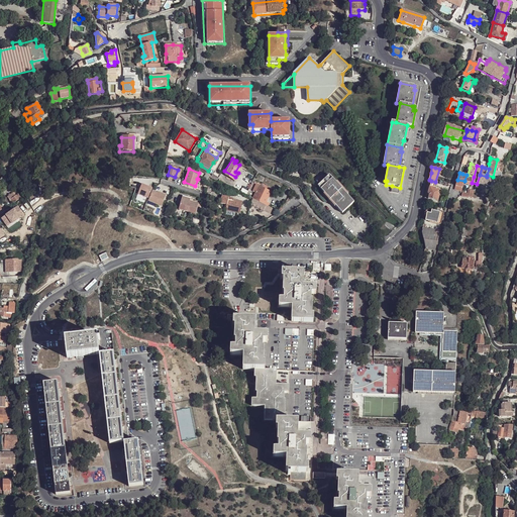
[(467,175),(464,181),(468,182),(472,183),(474,177),(468,175),(467,175)]
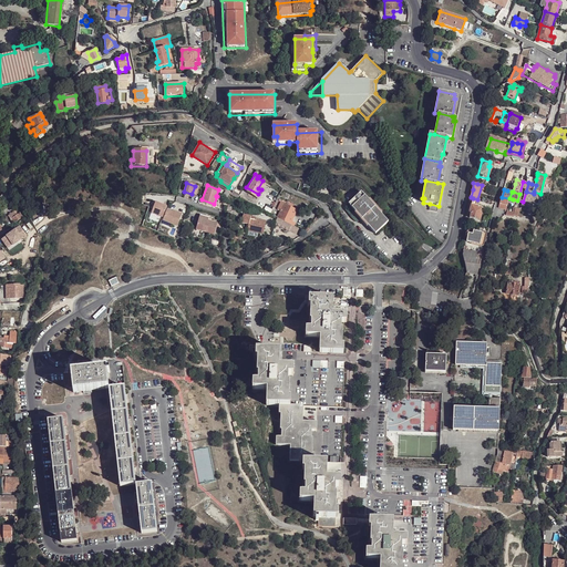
[(526,192),(523,202),(537,205),(540,194),(534,192),(534,194),(526,192)]
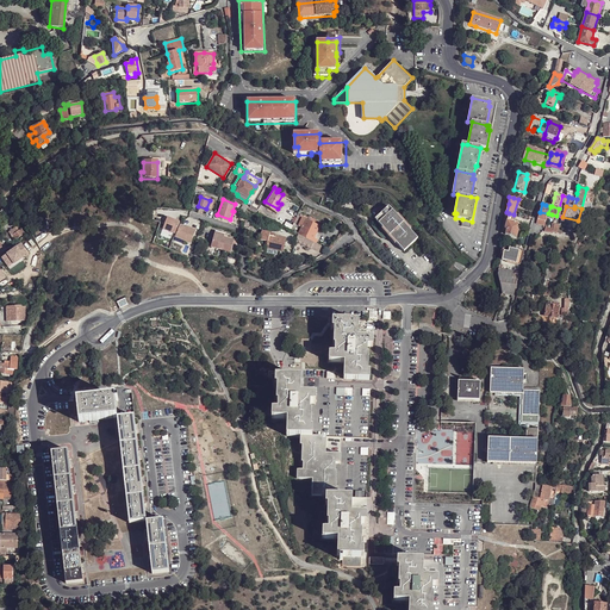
[(405,254),(419,241),(388,210),(375,223),(405,254)]
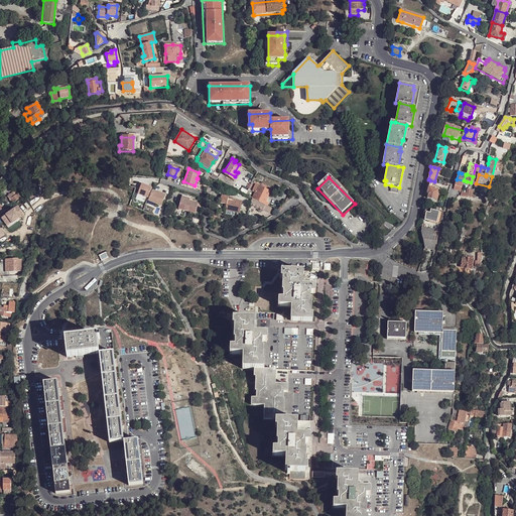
[(455,185),(462,187),(464,180),(457,179),(455,185)]
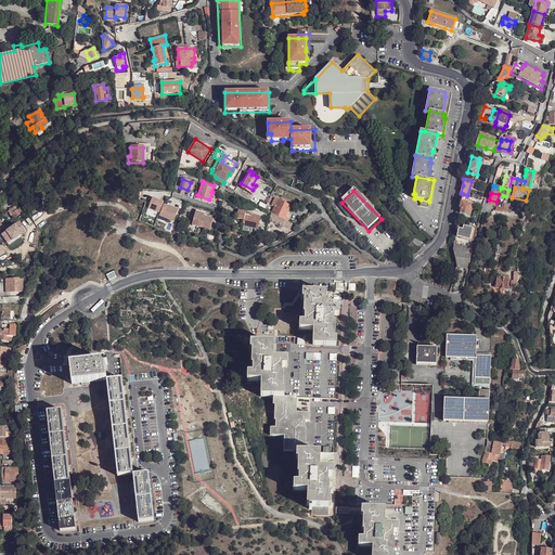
[(151,194),(146,205),(157,209),(162,198),(151,194)]
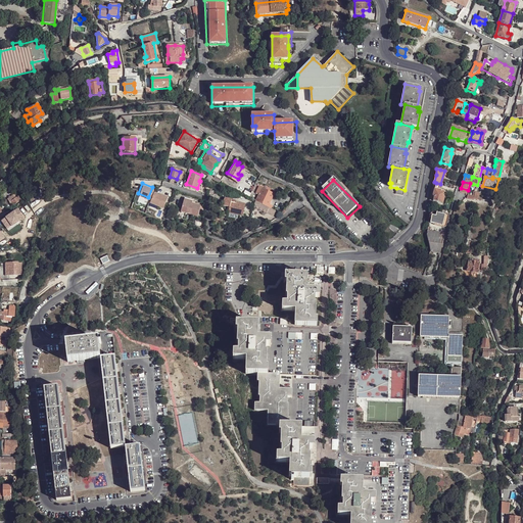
[(435,187),(434,190),(438,191),(439,187),(441,188),(442,185),(440,184),(436,183),(435,187)]
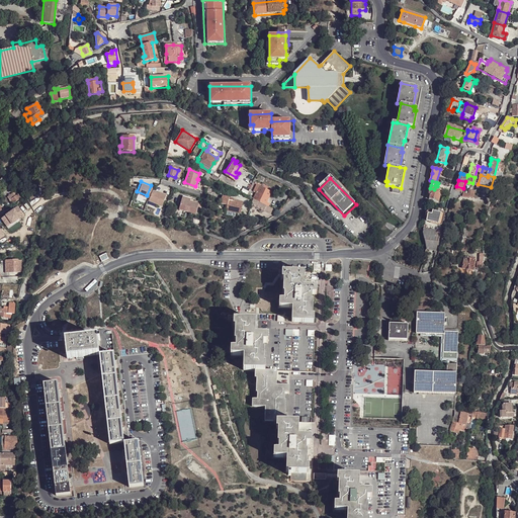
[(241,182),(238,187),(247,192),(250,187),(241,182)]
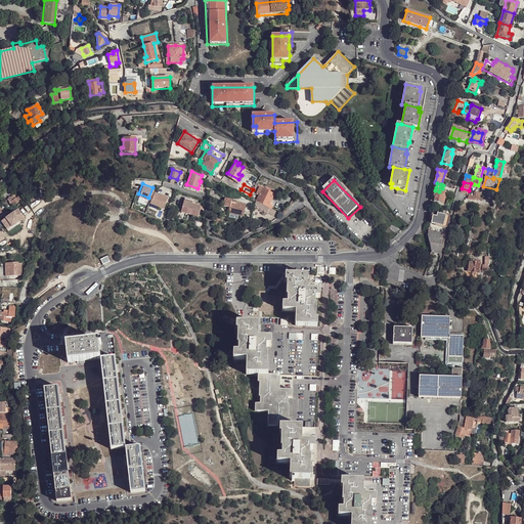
[(269,205),(274,194),(258,187),(256,191),(257,192),(255,198),(258,199),(269,205)]
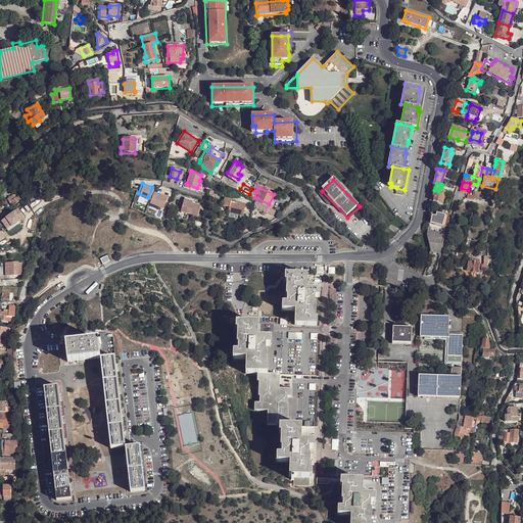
[(208,194),(209,197),(219,202),(222,196),(206,188),(206,189),(207,190),(208,194)]
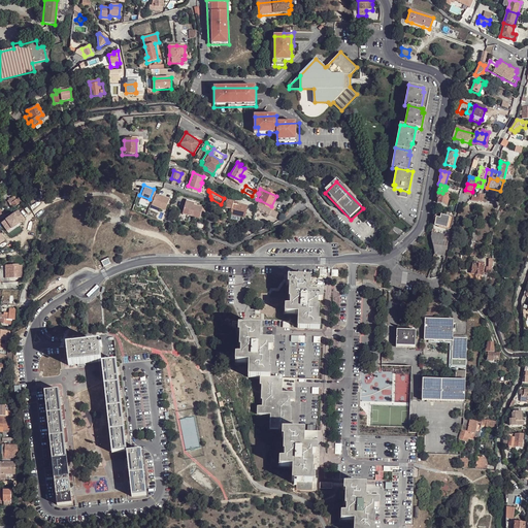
[(155,192),(151,201),(164,207),(168,196),(161,193),(161,194),(155,192)]
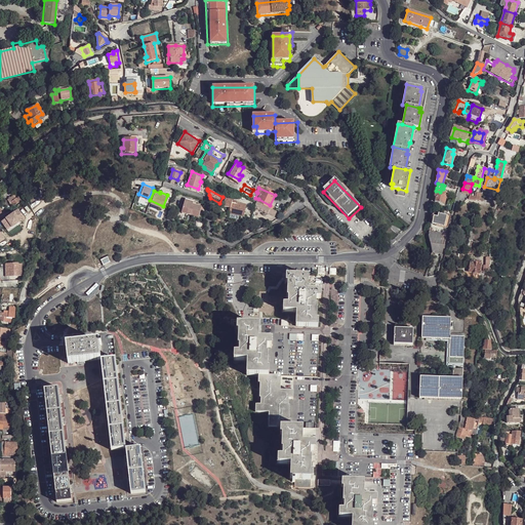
[(444,205),(446,199),(444,198),(445,193),(444,193),(440,192),(436,191),(434,197),(436,198),(434,202),(444,205)]
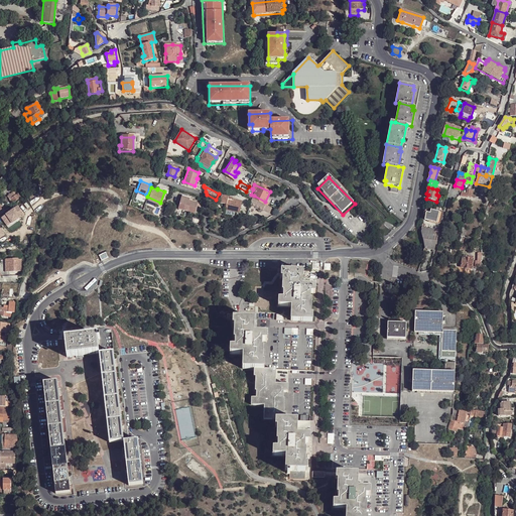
[(12,192),(7,197),(12,204),(20,198),(16,190),(13,194),(12,192)]
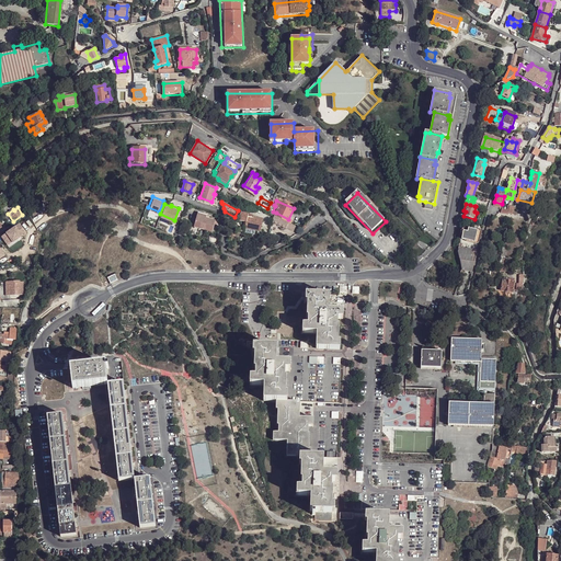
[(207,213),(201,209),(196,225),(214,231),(217,220),(206,216),(207,213)]
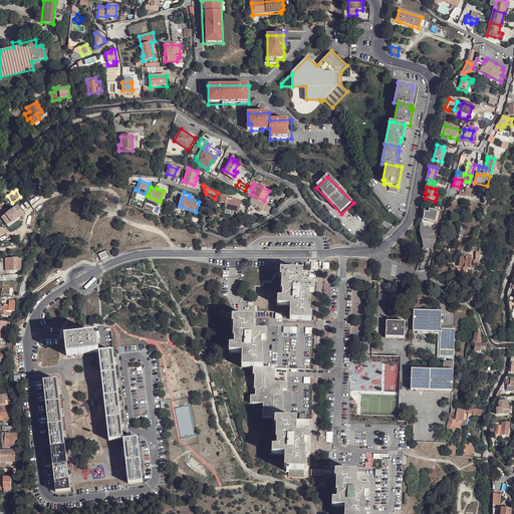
[(264,201),(253,195),(250,201),(263,208),(263,207),(270,210),(272,206),(264,201)]
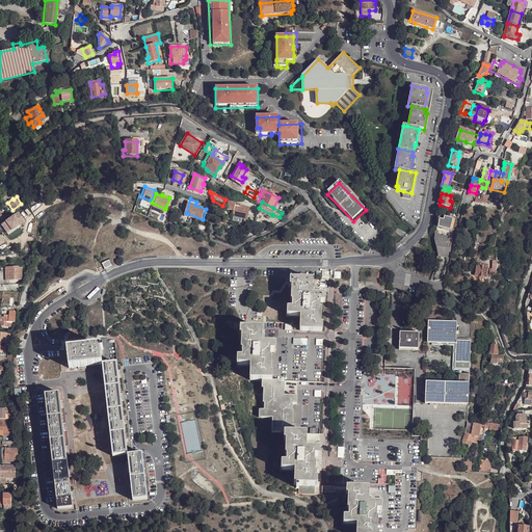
[(246,219),(249,208),(235,205),(236,204),(229,203),(227,210),(234,211),(233,216),(246,219)]
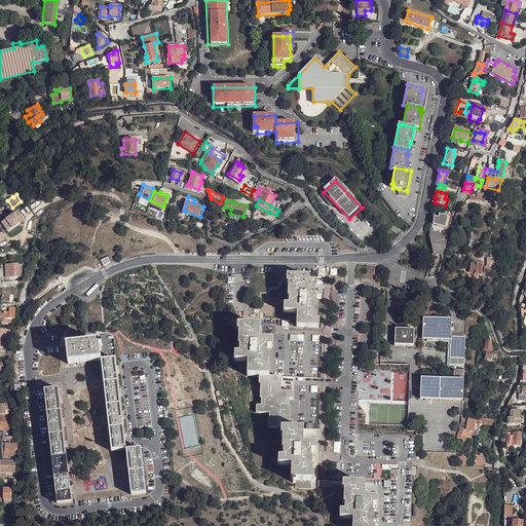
[(15,212),(2,221),(8,229),(21,220),(15,212)]
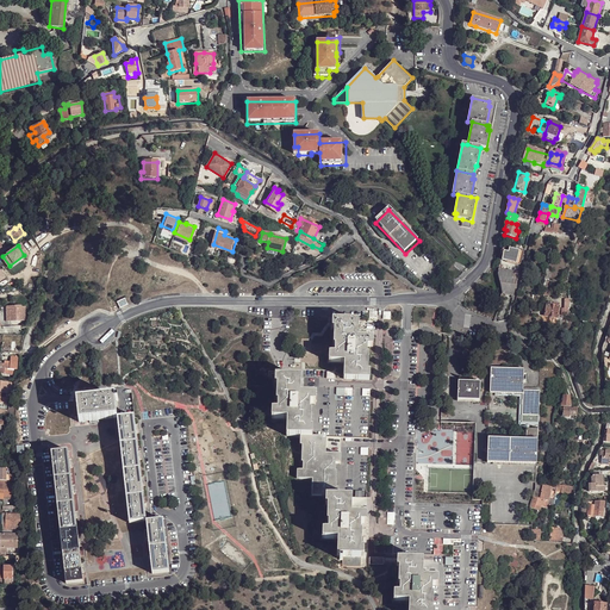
[(508,253),(505,261),(516,263),(520,263),(522,253),(518,253),(520,249),(509,248),(508,253)]
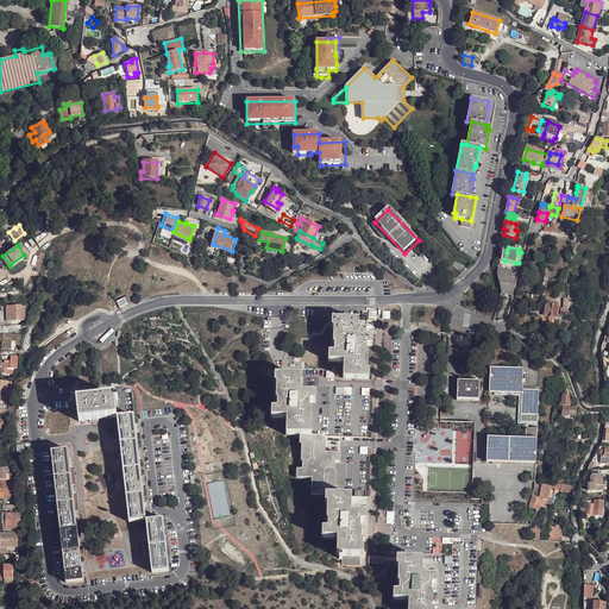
[(200,256),(188,251),(186,257),(200,263),(201,259),(200,259),(200,256)]
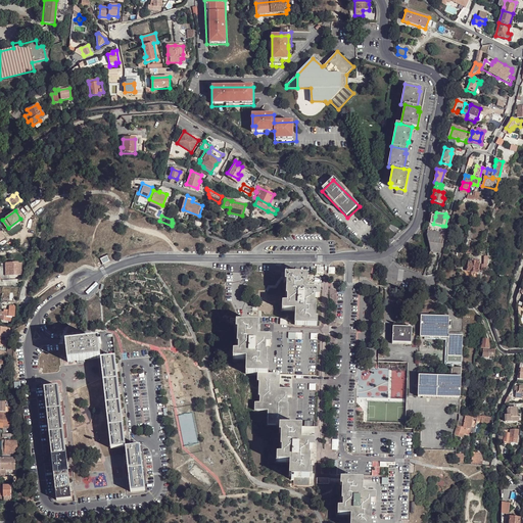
[(428,244),(442,245),(445,233),(441,234),(427,231),(427,234),(428,244)]
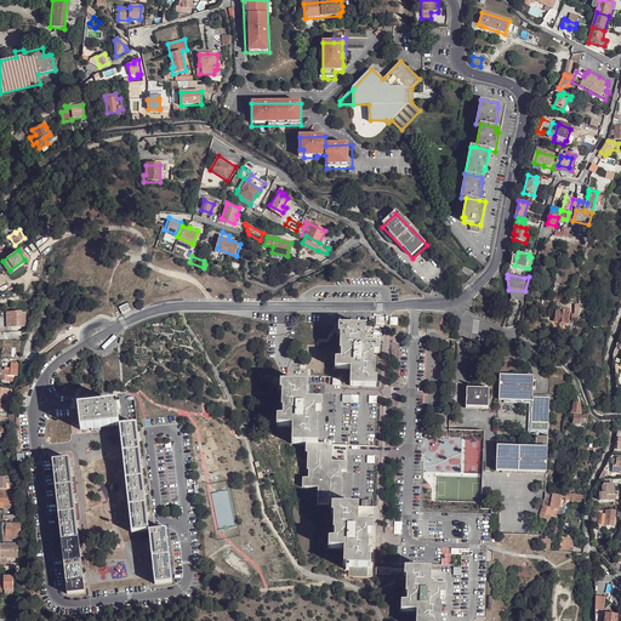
[(525,291),(508,290),(510,292),(512,298),(511,300),(523,302),(525,291)]
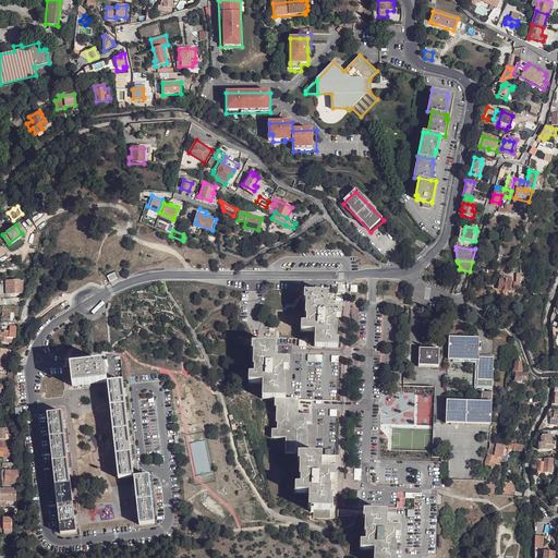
[(113,274),(107,277),(109,282),(116,278),(113,274)]
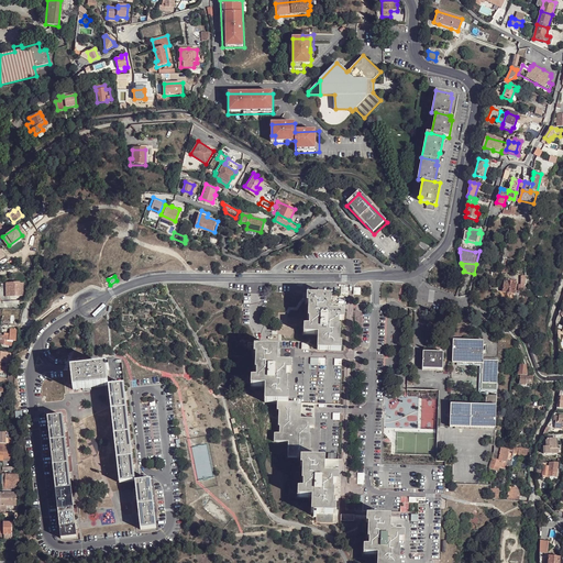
[(25,294),(25,288),(21,288),(21,284),(21,282),(11,282),(12,295),(25,294)]
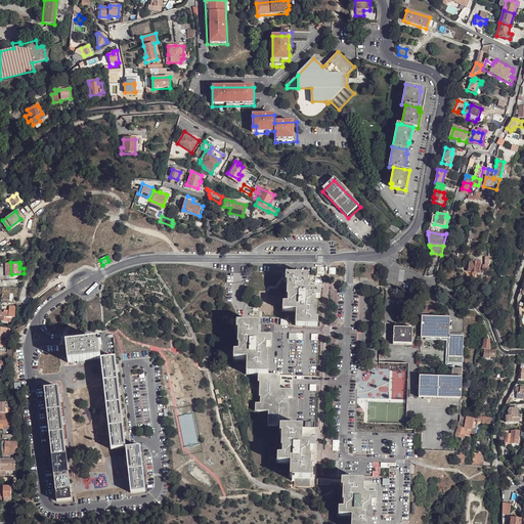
[(479,275),(480,265),(470,264),(469,273),(479,275)]
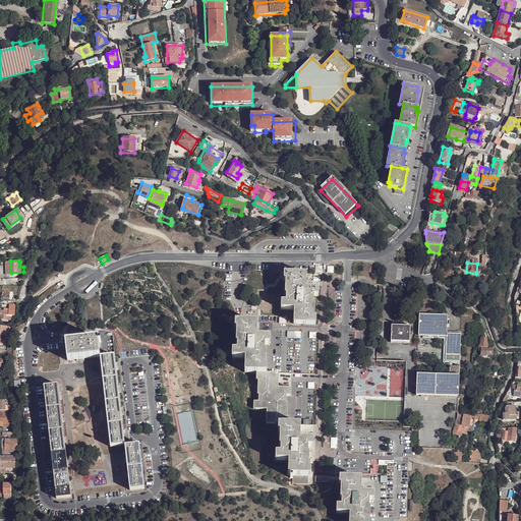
[(294,324),(315,325),(316,316),(314,316),(314,302),(313,302),(313,295),(319,296),(319,289),(305,288),(306,274),(284,273),(284,280),(286,280),(285,294),(286,294),(286,301),(281,301),(281,308),(294,309),(294,324)]
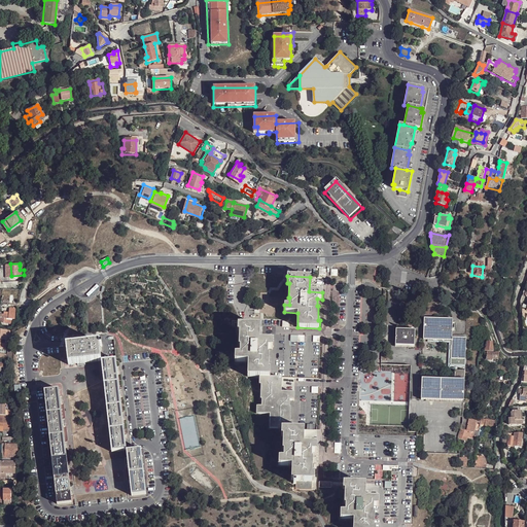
[(1,318),(0,317),(0,322),(11,323),(12,319),(13,319),(14,309),(7,309),(7,313),(2,312),(1,318)]
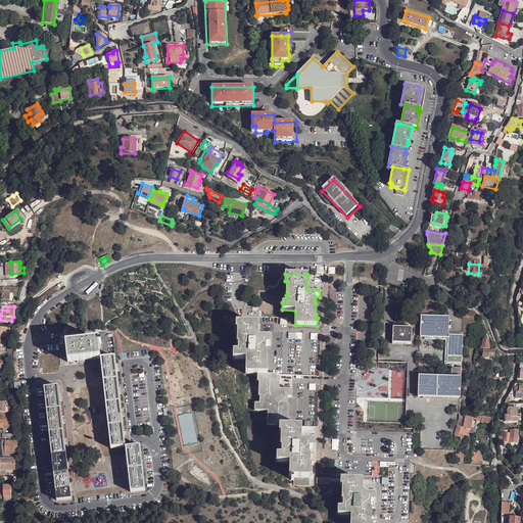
[(461,363),(463,335),(447,334),(448,317),(421,316),(420,336),(447,337),(447,362),(461,363)]
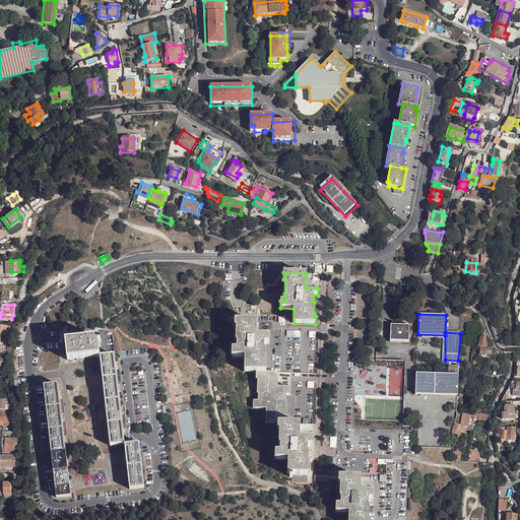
[(237,321),(235,321),(235,328),(237,328),(236,342),(237,343),(237,349),(232,349),(232,356),(245,358),(245,372),(256,372),(266,373),(266,365),(265,365),(265,350),(264,350),(264,344),(267,344),(267,343),(269,344),(269,336),(267,336),(256,336),(257,322),(237,321)]
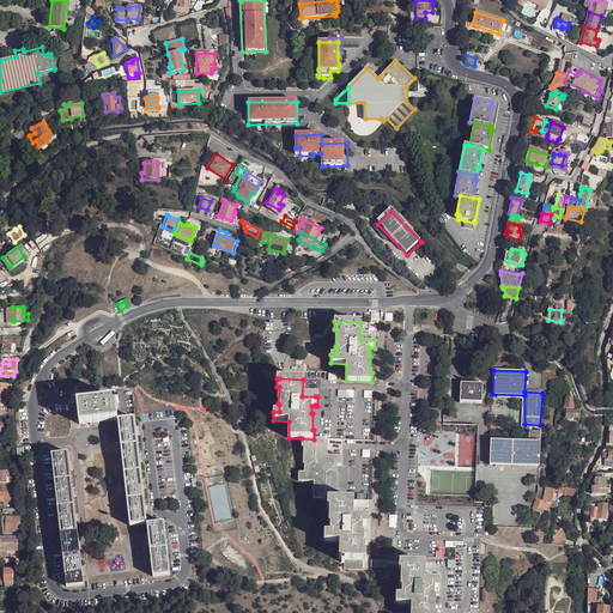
[(0,404),(6,405),(7,400),(0,399),(1,394),(6,395),(6,396),(8,396),(11,388),(10,388),(10,384),(0,383),(0,404)]
